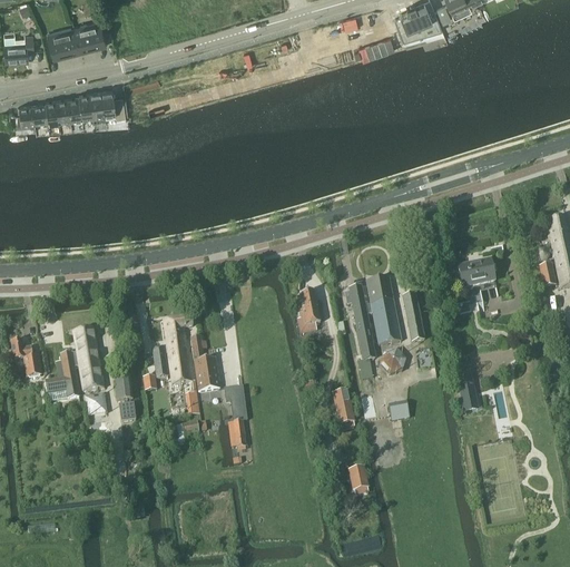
[(401,13),(394,16),(403,38),(442,29),(431,0),(424,0),(415,3),(415,2),(408,6),(409,8),(400,11),(401,13)]
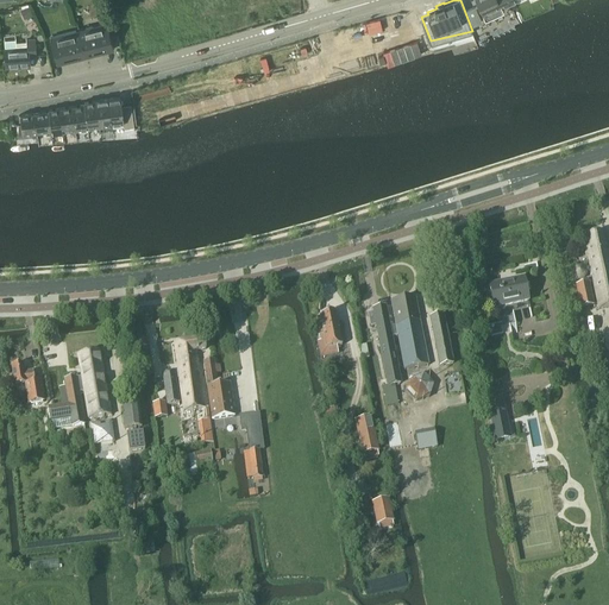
[(477,0),(482,10),(485,17),(503,8),(501,4),(510,0),(477,0)]
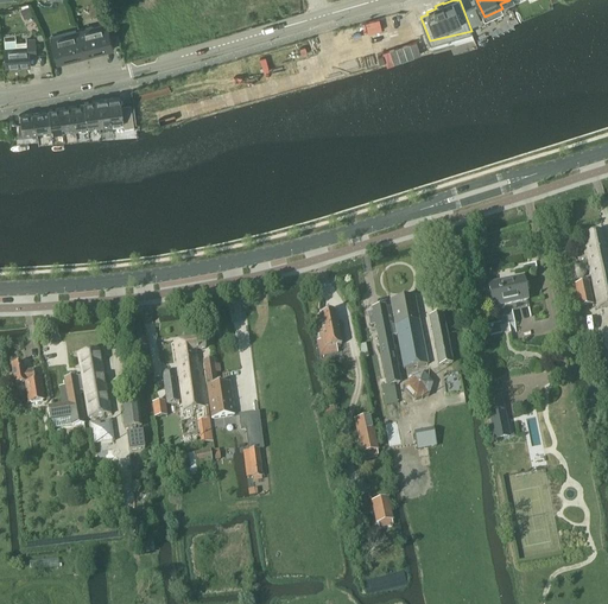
[(33,11),(30,2),(21,6),(26,14),(33,11)]
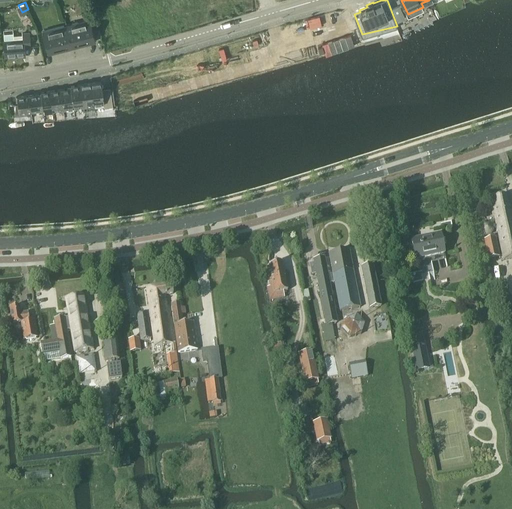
[(399,2),(392,5),(397,18),(405,15),(399,2)]
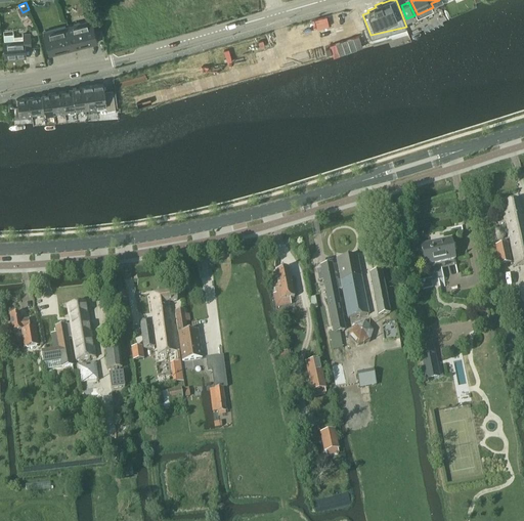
[(91,16),(68,23),(74,45),(97,39),(95,34),(102,32),(101,27),(94,28),(91,16)]
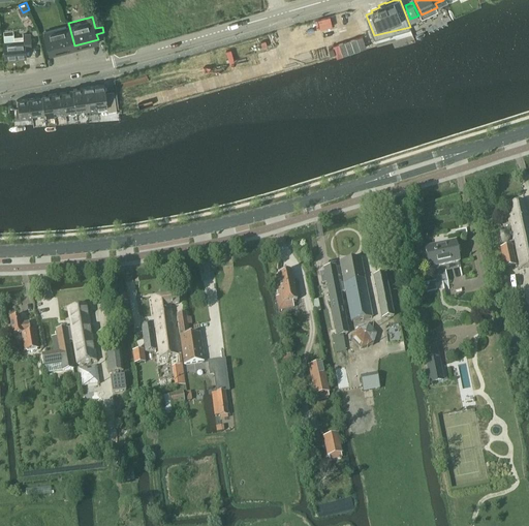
[(68,23),(43,29),(50,52),(74,45),(68,23)]
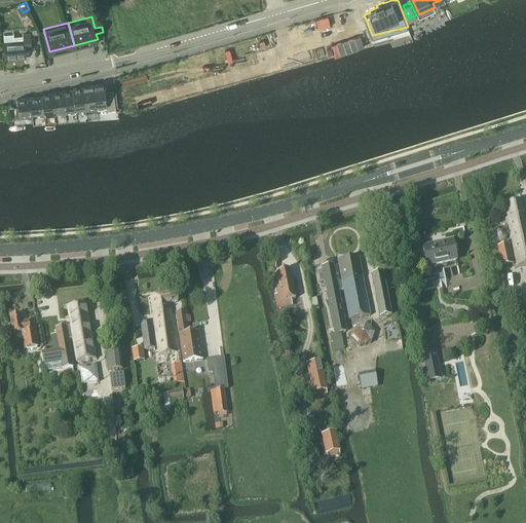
[(4,32),(5,37),(6,54),(26,53),(26,44),(32,44),(31,30),(24,31),(24,36),(14,37),(13,31),(4,32)]
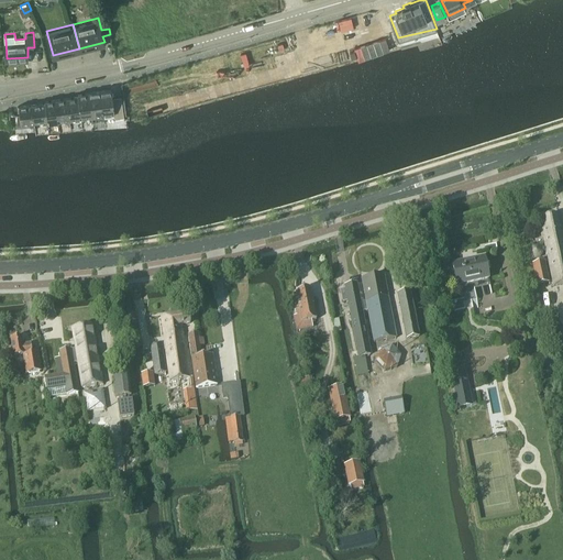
[(112,86),(101,88),(105,111),(114,109),(116,116),(125,114),(124,112),(122,92),(113,95),(112,86)]
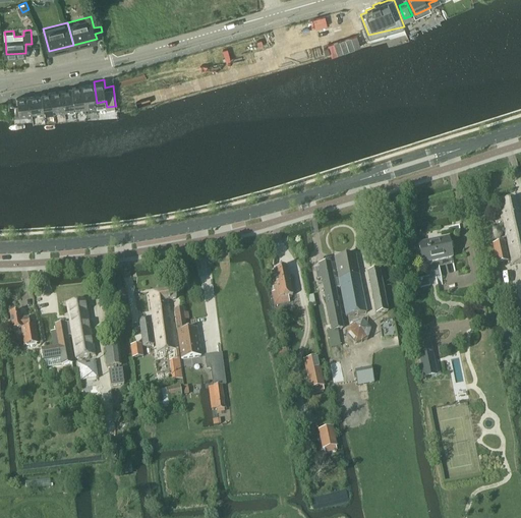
[(94,81),(83,82),(87,105),(89,105),(89,104),(97,103),(94,81)]
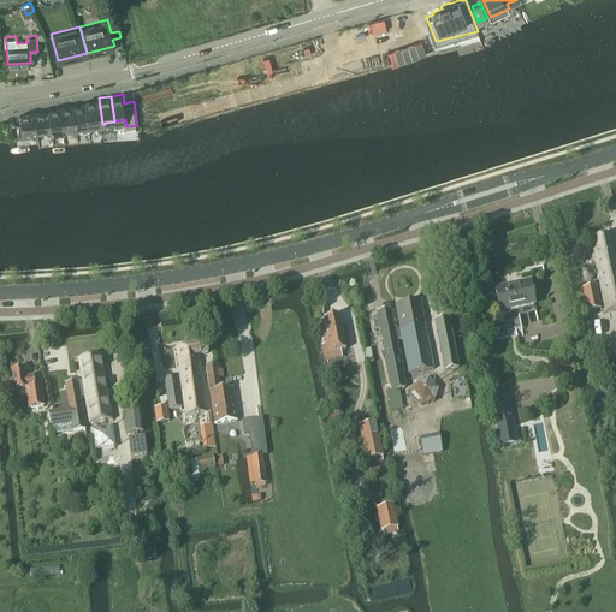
[(86,99),(86,101),(89,124),(99,123),(100,125),(102,124),(99,97),(86,99)]
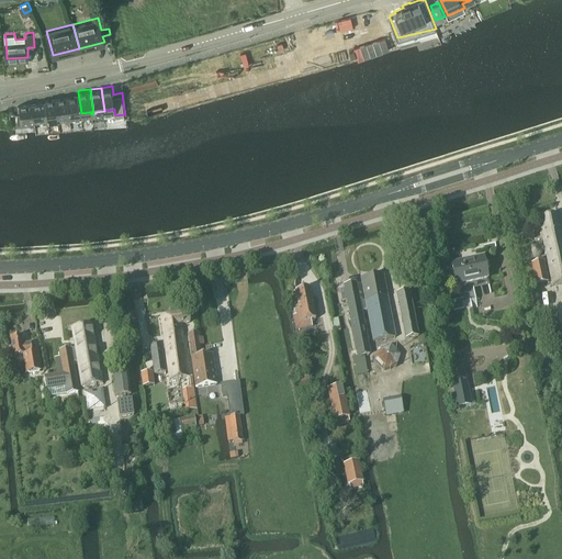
[(78,92),(68,93),(71,116),(74,116),(74,114),(81,113),(78,92)]
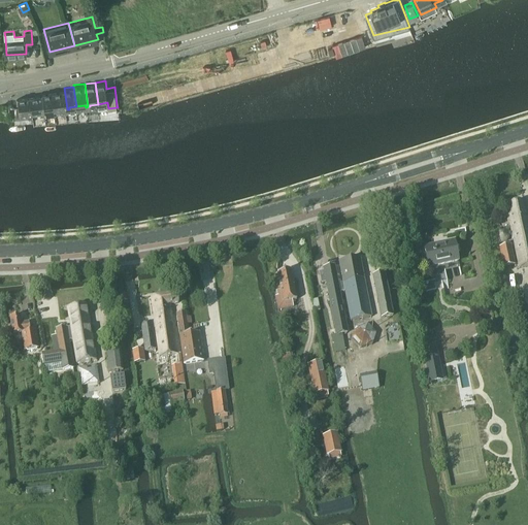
[(64,88),(53,90),(56,109),(64,108),(65,110),(67,109),(64,88)]
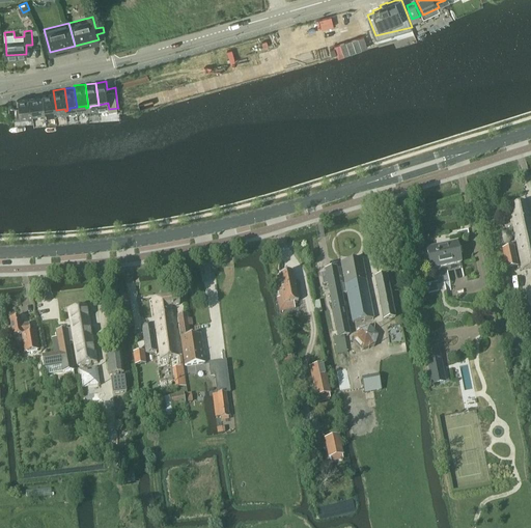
[(42,91),(43,93),(46,112),(46,113),(49,113),(49,111),(56,110),(53,90),(42,91)]
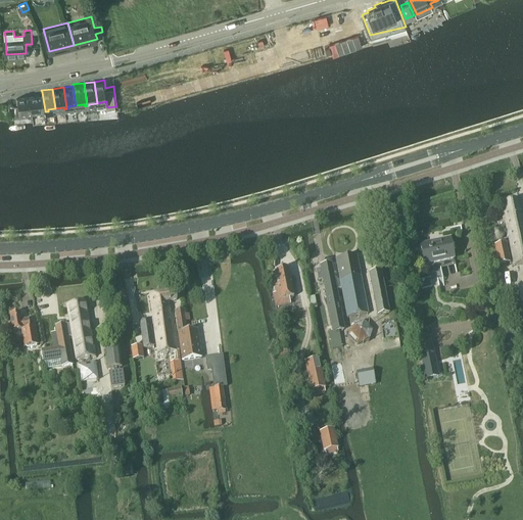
[(42,92),(30,94),(33,109),(41,108),(42,110),(45,110),(42,92)]
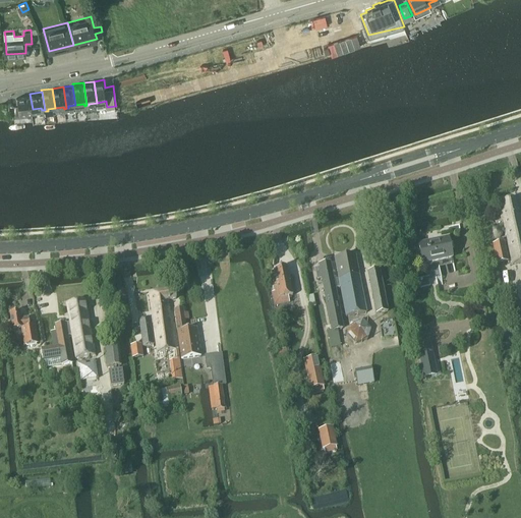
[(33,109),(30,94),(17,95),(18,104),(15,104),(15,114),(24,114),(24,110),(33,109)]
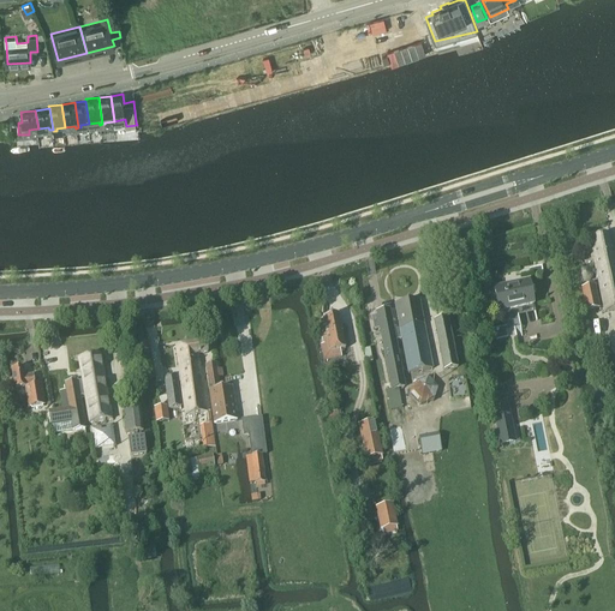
[(587,238),(591,258),(592,257),(604,311),(614,309),(614,252),(610,233),(587,238)]
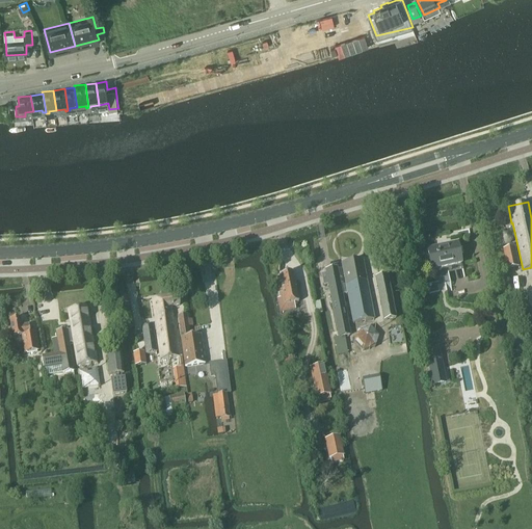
[(396,228),(398,235),(407,232),(405,225),(396,228)]
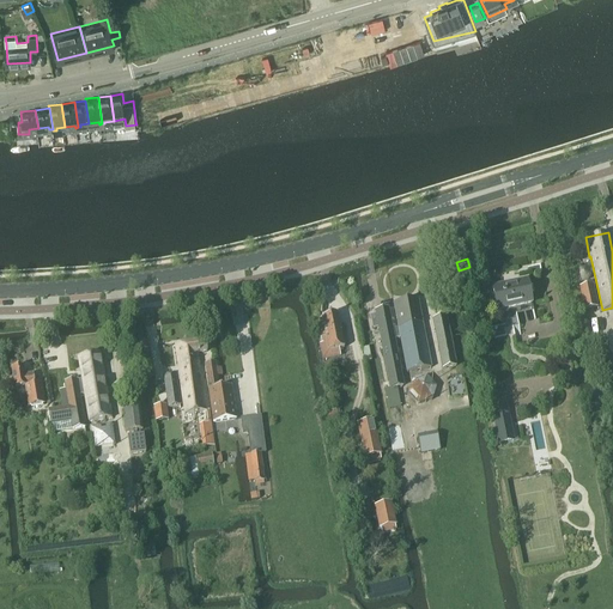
[(576,270),(577,276),(582,279),(586,278),(589,273),(589,269),(584,266),(580,267),(576,270)]
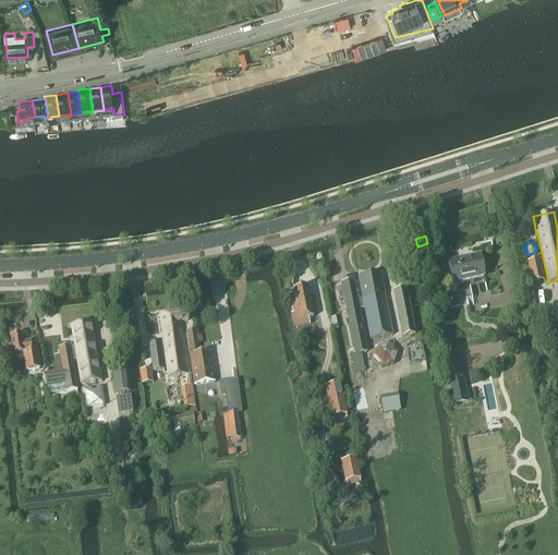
[(457,293),(446,296),(448,306),(459,304),(459,305),(473,302),(469,284),(485,280),(480,253),(448,261),(451,278),(447,279),(448,287),(455,286),(457,293)]
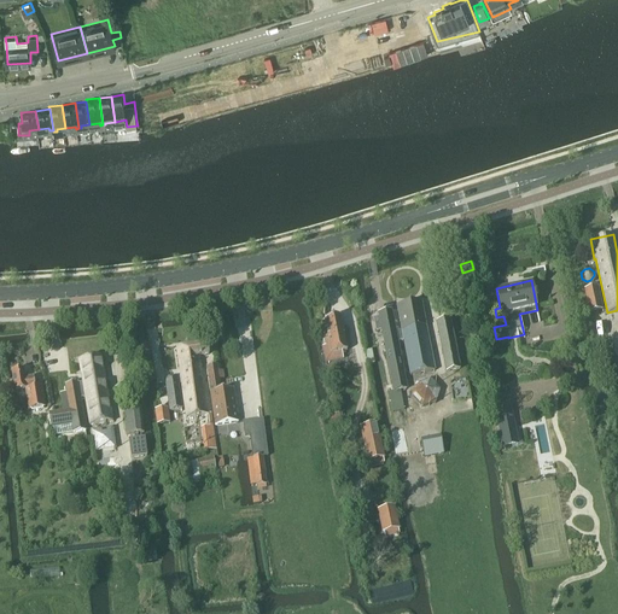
[(583,288),(588,310),(601,308),(596,285),(583,288)]
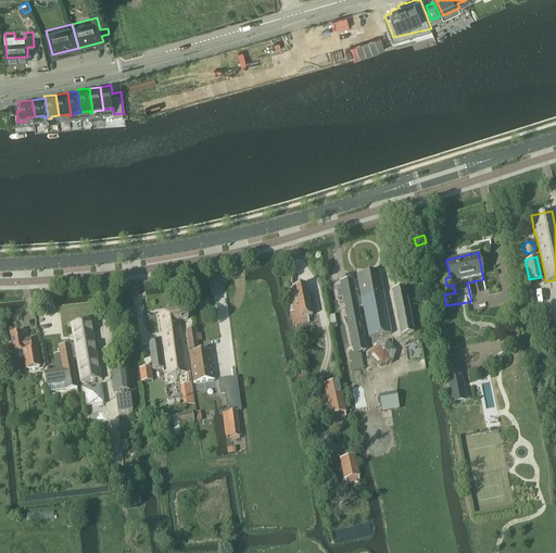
[(357,274),(362,296),(364,304),(369,336),(391,331),(379,269),(357,274)]
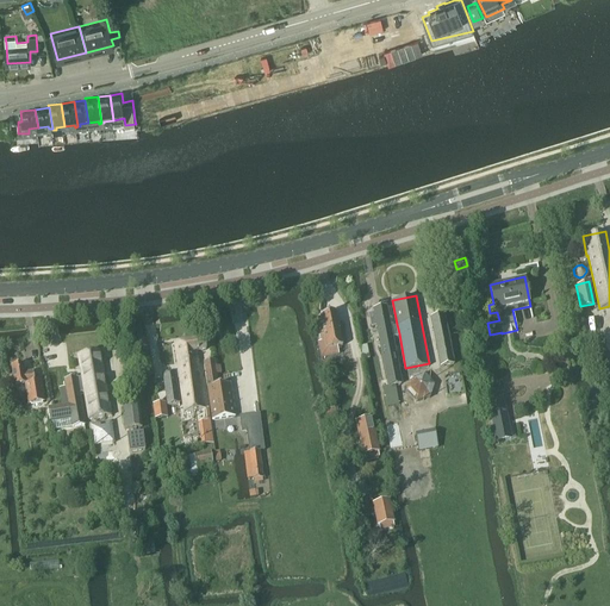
[(377,324),(388,385),(394,383),(402,381),(392,335),(399,333),(397,324),(391,325),(387,305),(374,307),(374,311),(369,312),(372,324),(377,324)]
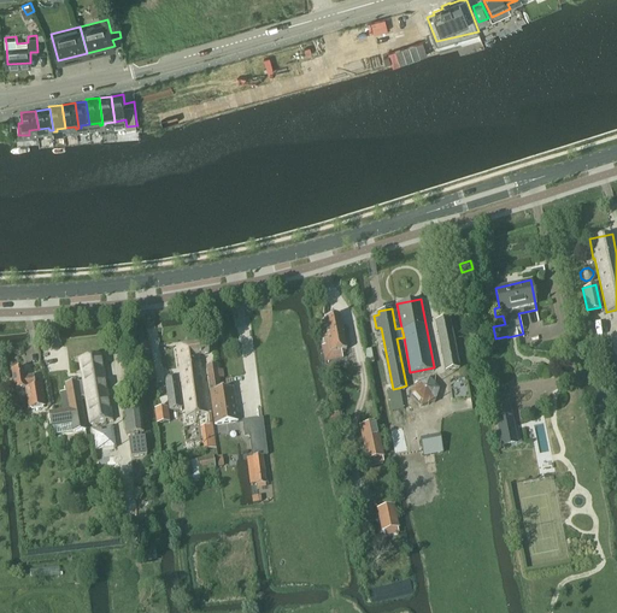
[(325,328),(322,328),(323,336),(327,336),(330,351),(345,348),(345,347),(339,313),(323,317),(325,328)]
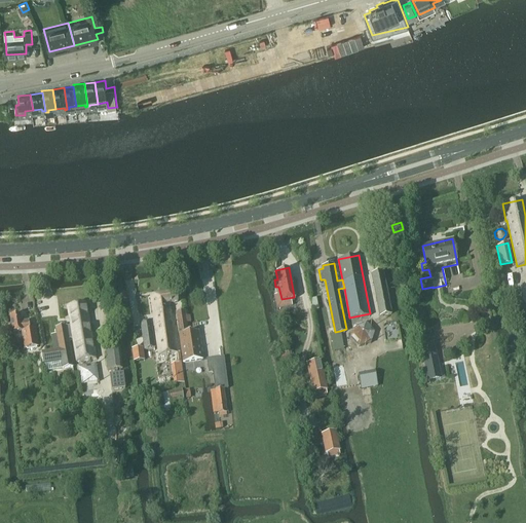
[(390,312),(382,270),(371,272),(379,314),(390,312)]
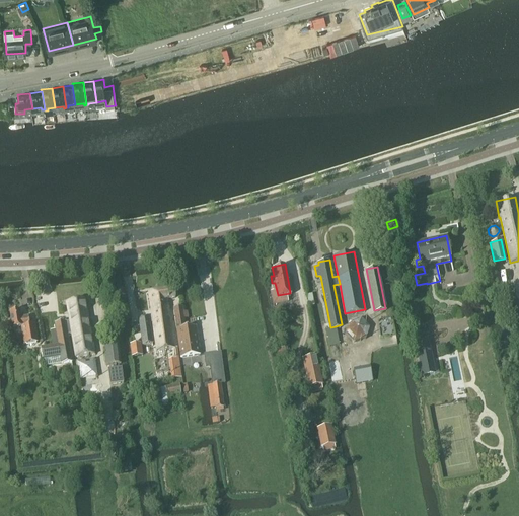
[(174,286),(148,290),(152,322),(156,349),(174,346),(171,321),(169,309),(168,297),(175,296),(174,286)]
